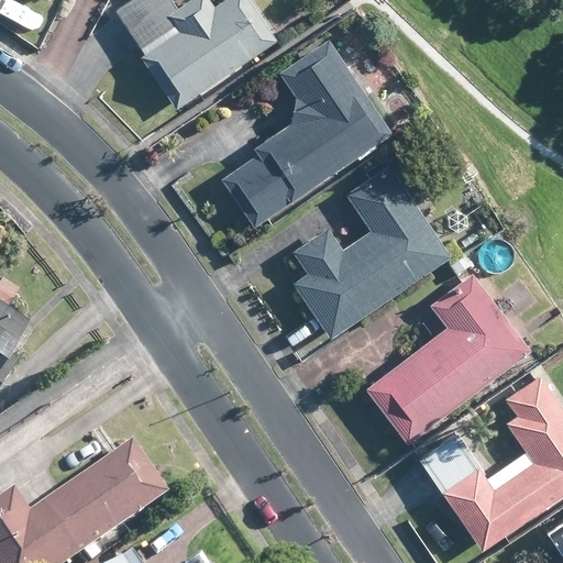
[(186,0),(175,8),(169,0),(132,0),(116,12),(140,48),(143,54),(140,56),(175,108),(269,44),(274,41),(245,0),(223,0),(212,8),(207,0),(186,0)]
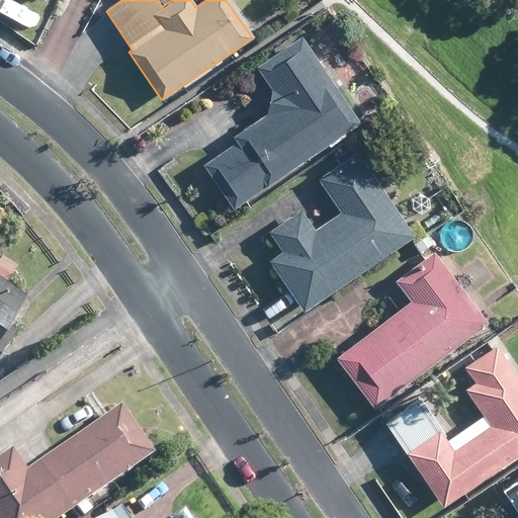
[(357,121),(306,45),(300,36),(256,68),(271,88),(265,113),(261,116),(240,132),(233,136),(237,141),(212,158),(202,165),(232,207),(357,121)]
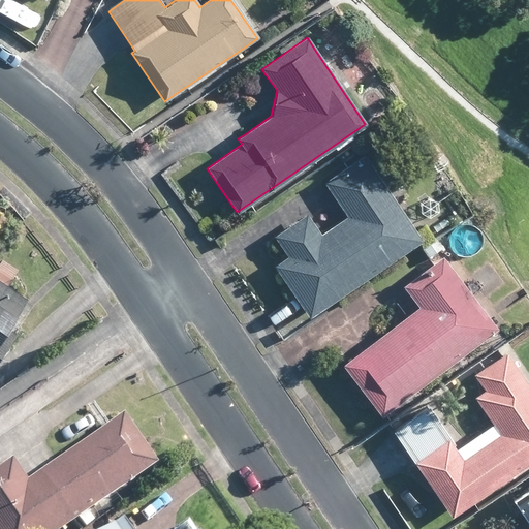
[(417,242),(421,240),(362,155),(323,182),(346,216),(319,235),(306,213),(273,236),(287,256),(273,267),(291,293),(303,309),(308,317),(417,242)]
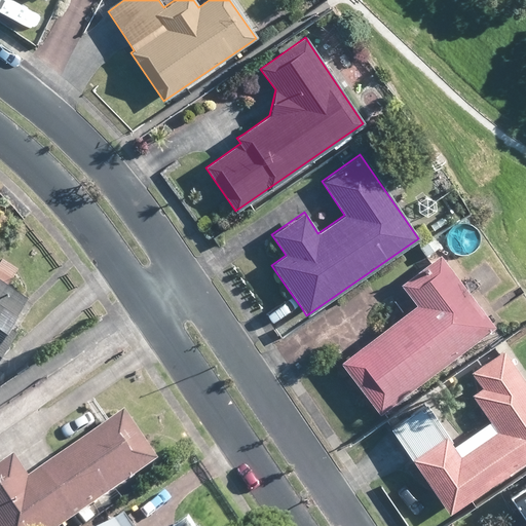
[(379,414),(493,327),(439,256),(414,275),(401,286),(416,305),(377,334),(353,353),(340,364),(379,414)]
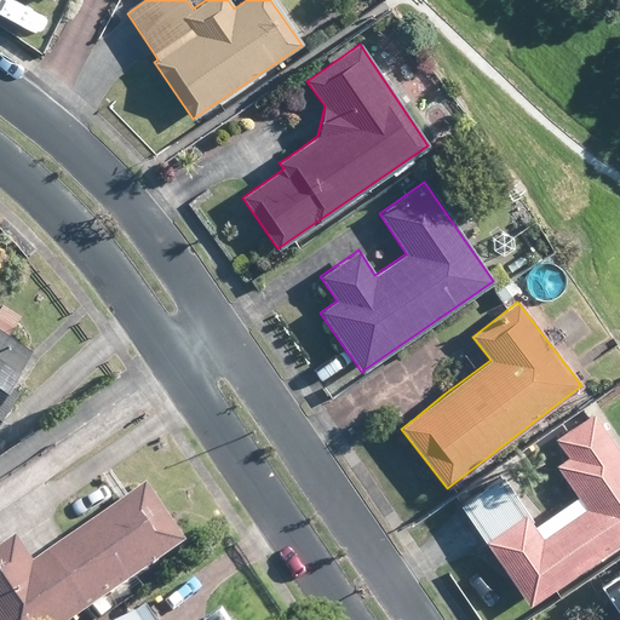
[(16,363),(23,352),(29,344),(0,323),(0,407),(6,399),(15,385),(17,383),(4,373),(12,361),(16,363)]
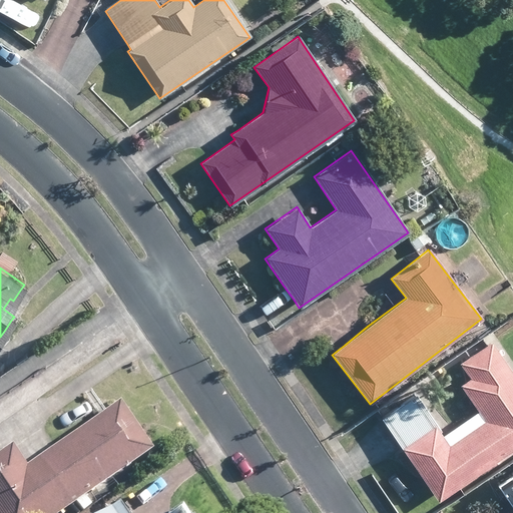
[(512,449),(512,374),(491,341),(459,364),(469,379),(460,384),(477,411),(452,427),(444,433),(451,444),(448,446),(435,426),(432,428),(411,398),(381,418),(402,449),(437,501),(488,466),(512,449)]
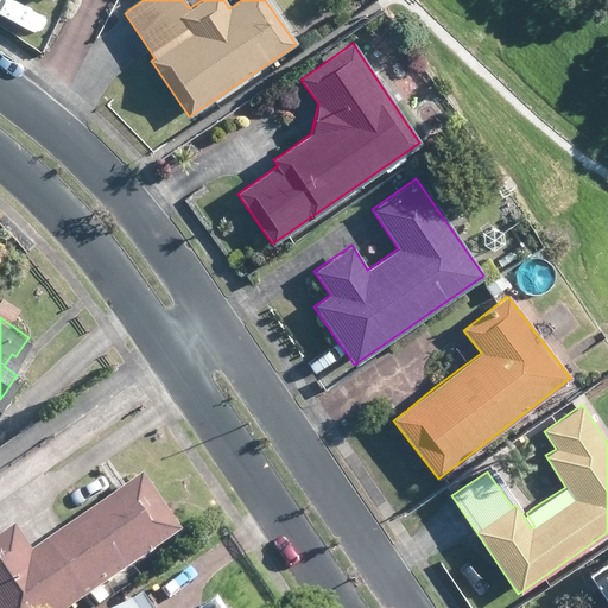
[(171,534),(176,531),(138,475),(124,486),(116,489),(65,526),(30,550),(12,525),(0,532),(0,607),(64,607),(69,606),(171,534)]
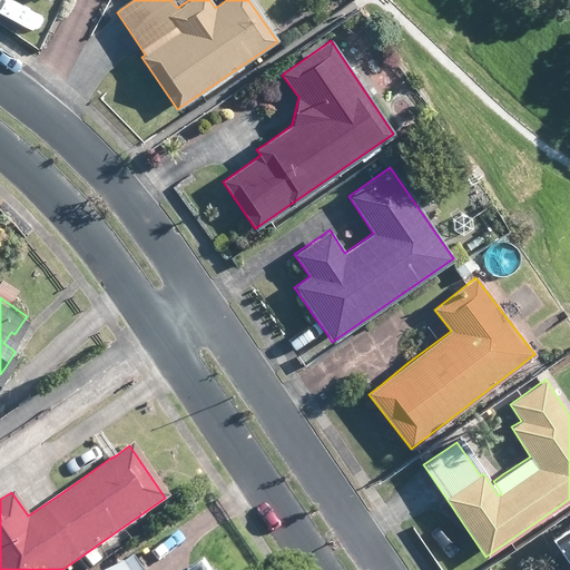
[(137,569),(130,560),(128,556),(107,569),(137,569)]
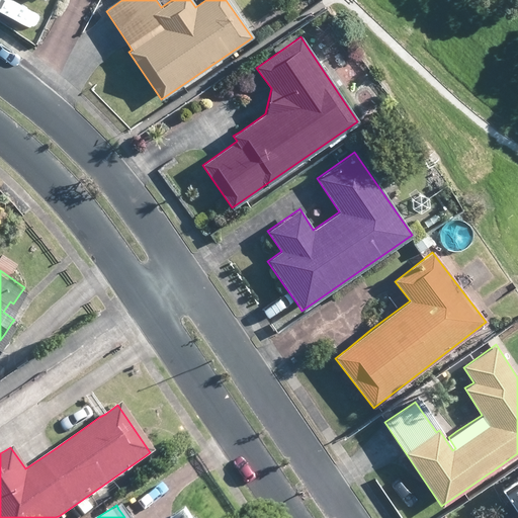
All buildings are outlined.
